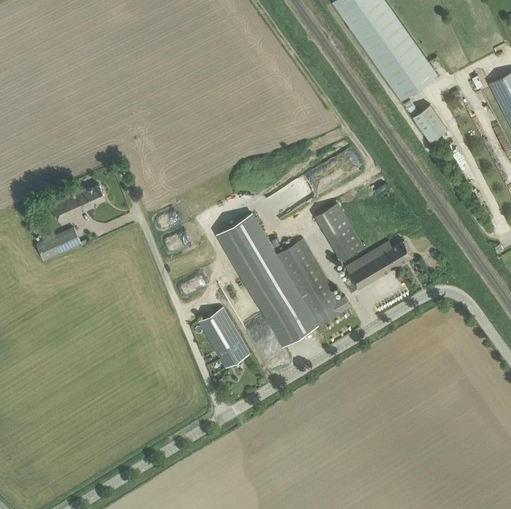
[(384,0),(336,0),(332,3),(401,102),(438,76),(384,0)]
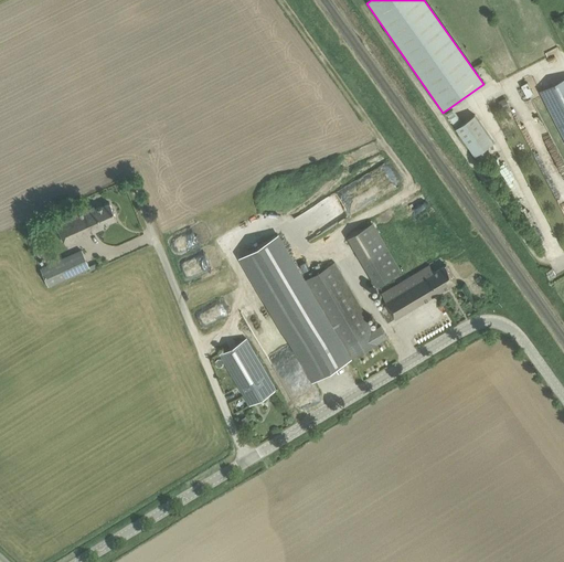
[(563,82),(540,94),(563,140),(563,82)]
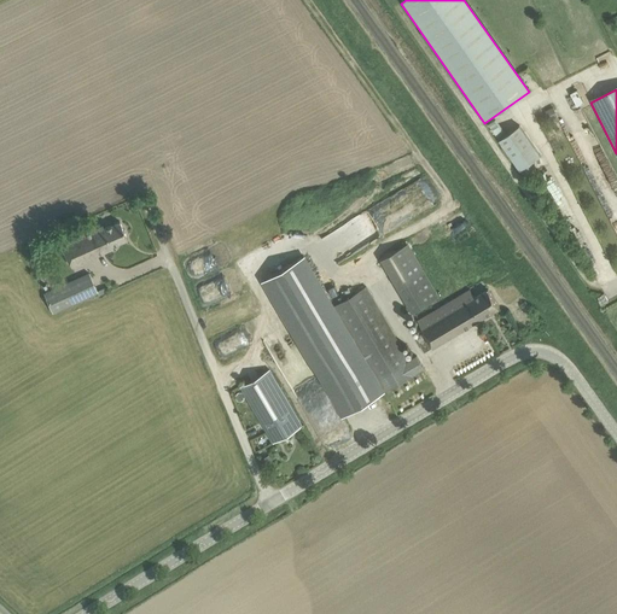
[(583,106),(576,93),(570,97),(577,110),(583,106)]
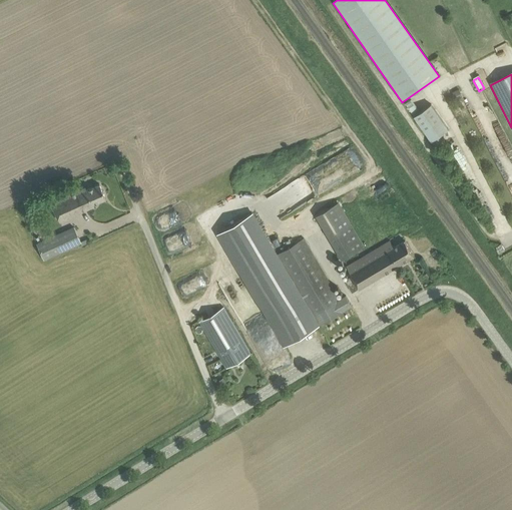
[(431,106),(413,118),(431,143),(448,131),(431,106)]
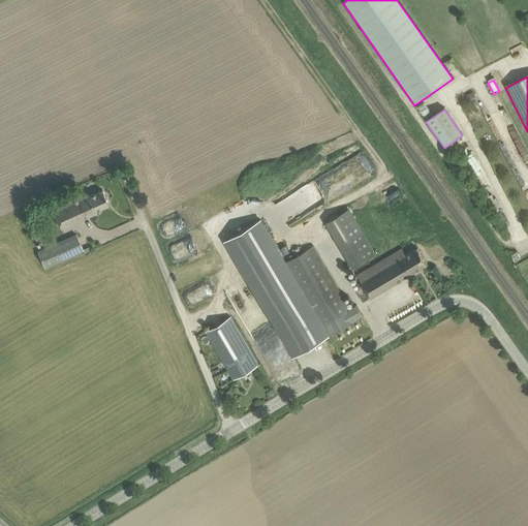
[(96,215),(95,213),(109,207),(101,192),(88,198),(88,196),(52,212),(60,230),(96,215)]
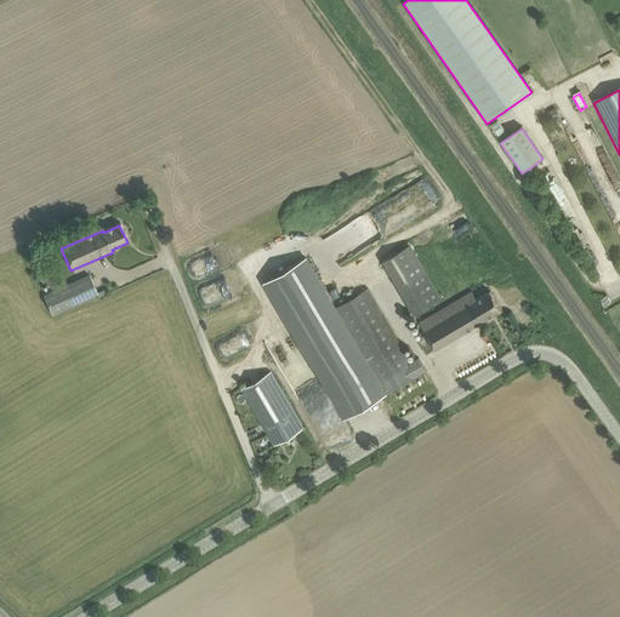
[(408,250),(382,266),(413,318),(438,302),(408,250)]
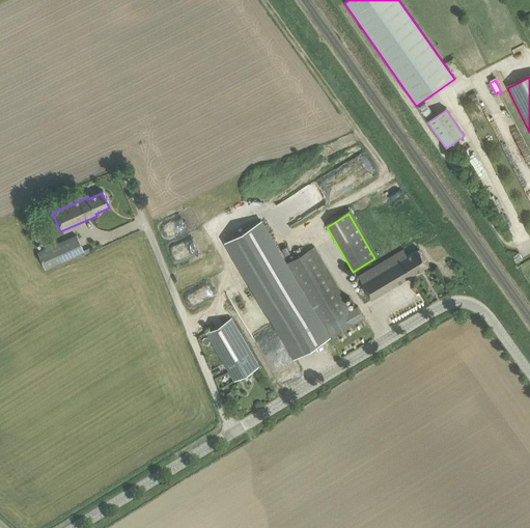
[(261,222),(224,245),(294,361),(362,321),(356,310),(352,313),(313,249),(287,265),(261,222)]
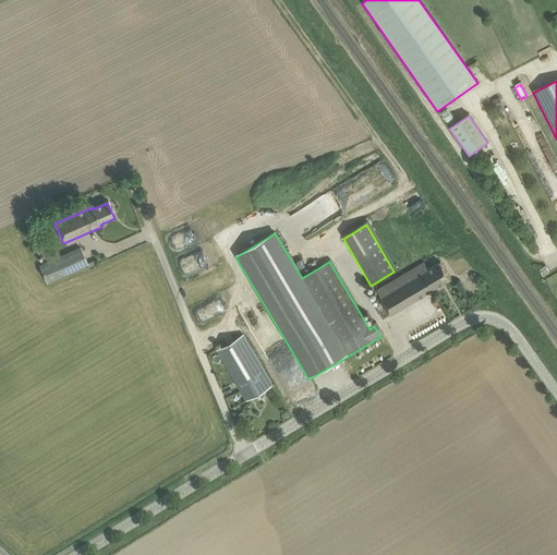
[(39,268),(47,285),(87,266),(80,251),(39,268)]
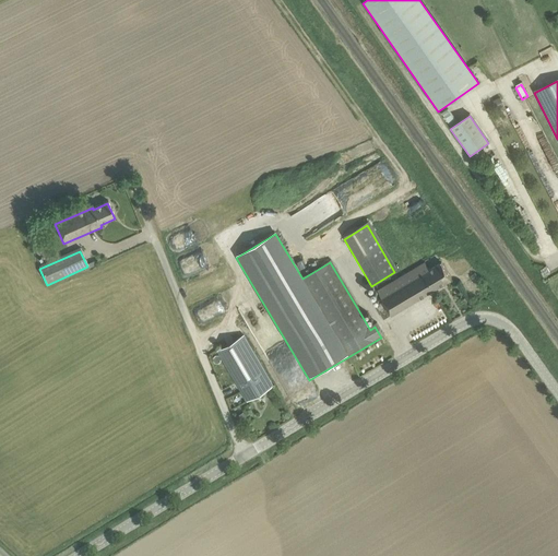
[(293,262),(299,274),(304,271),(297,260),(293,262)]
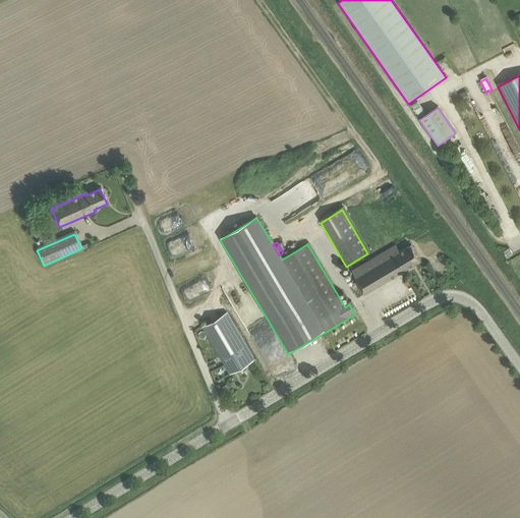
[(349,287),(357,299),(420,263),(410,246),(399,253),(395,247),(351,273),(357,283),(349,287)]
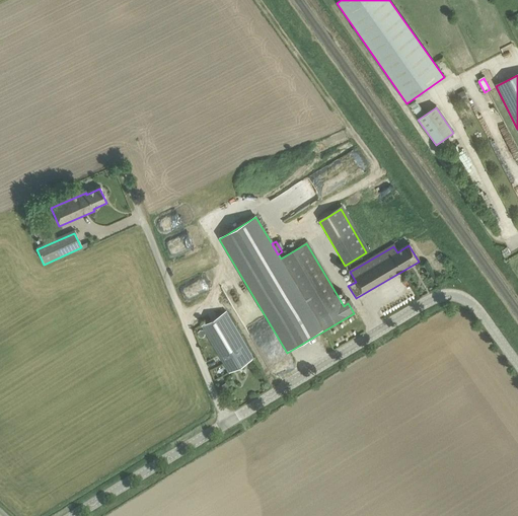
[(202,327),(229,374),(252,361),(225,313),(202,327)]
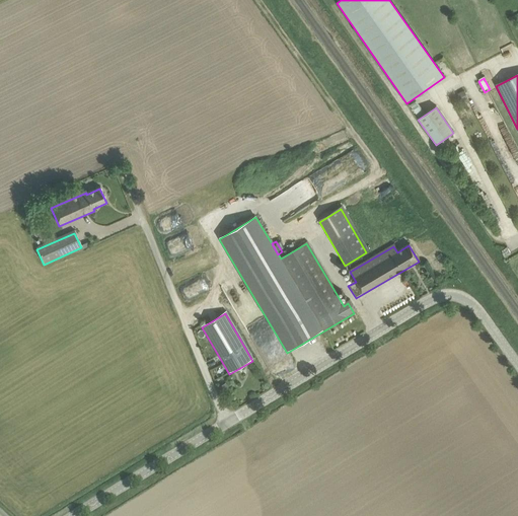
[(219,377),(225,373),(221,367),(215,371),(219,377)]
